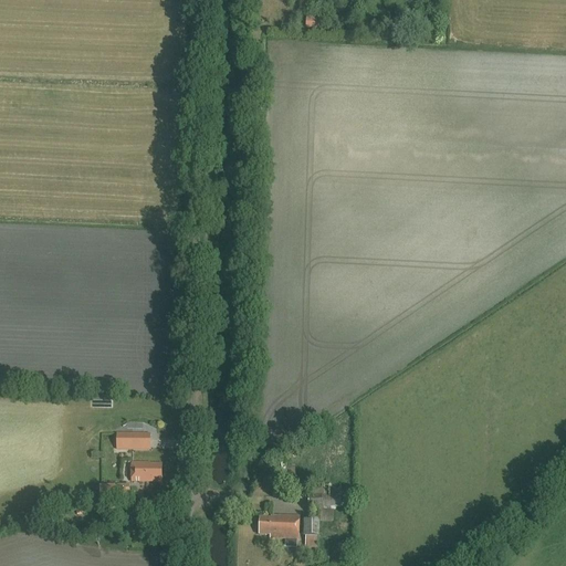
[(307,27),(324,27),(324,18),(307,17),(307,27)]
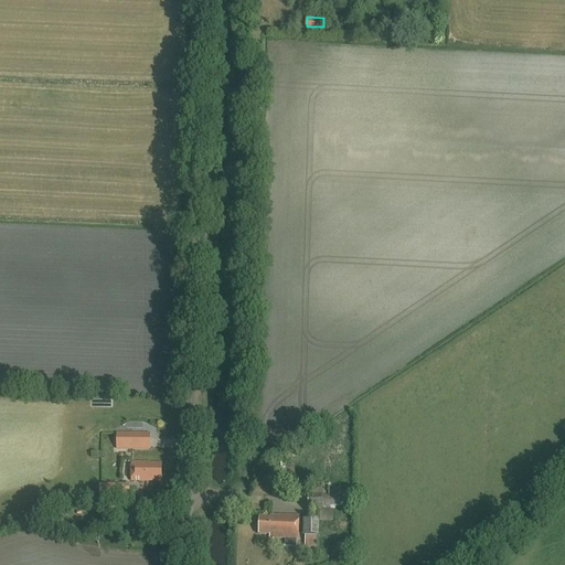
[(150,449),(150,434),(116,434),(116,449),(150,449)]
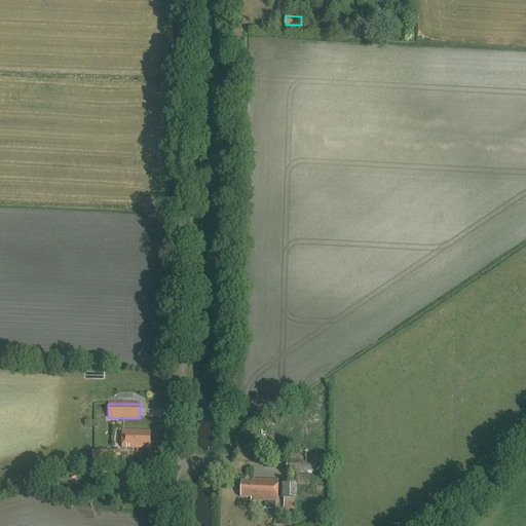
[(150,431),(139,431),(139,430),(122,430),(122,448),(150,448),(150,431)]
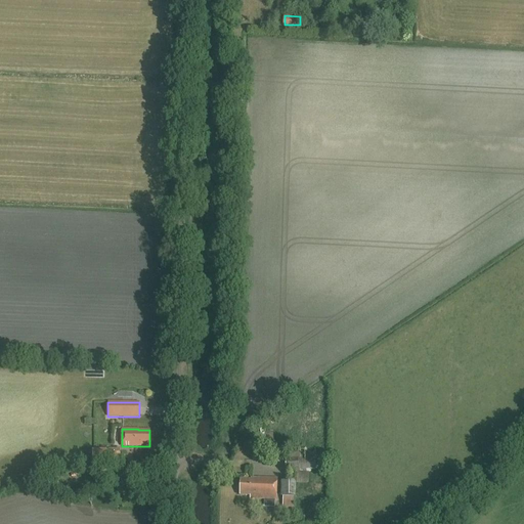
[(263,461),(264,445),(253,444),(253,460),(263,461)]
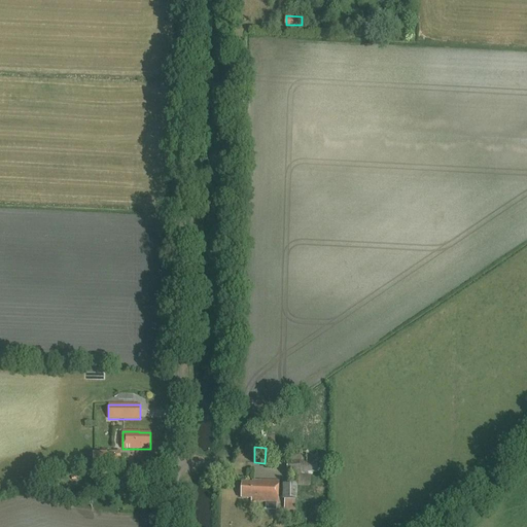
[(301,472),(317,472),(316,462),(301,462),(301,461),(287,461),(287,471),(301,471),(301,472)]
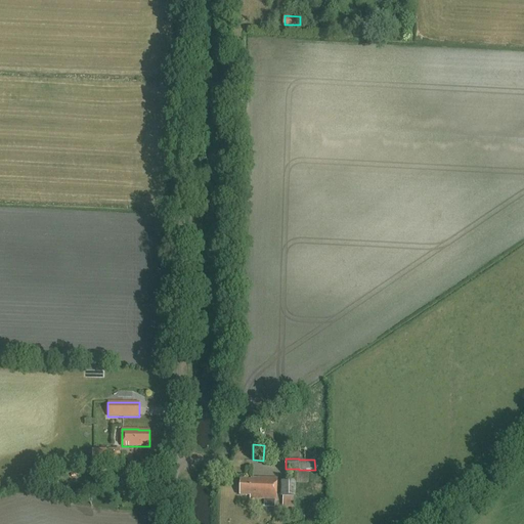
[(250,498),(264,499),(264,508),(274,508),(275,499),(276,499),(277,478),(258,478),(258,480),(241,480),(241,495),(250,495),(250,498)]
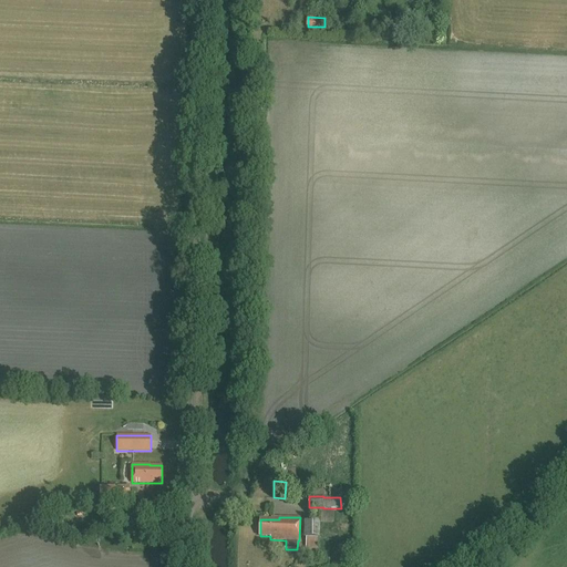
[(305,538),(307,538),(318,538),(319,538),(320,523),(305,522),(305,538)]
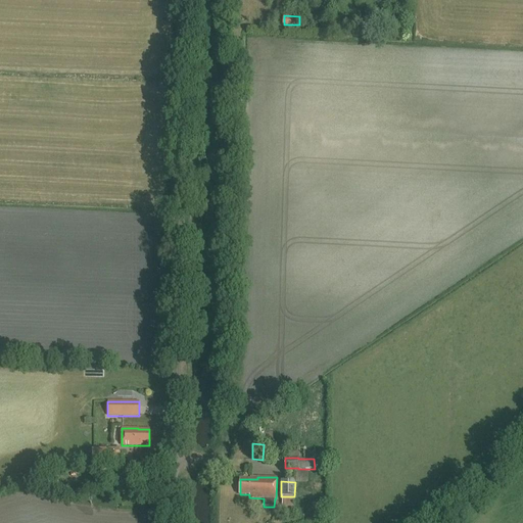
[(292,507),(293,496),(283,496),(282,507),(292,507)]
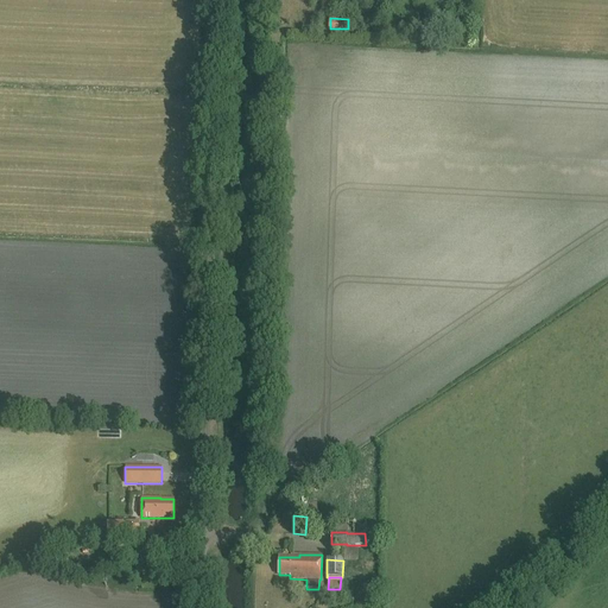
All buildings are outlined.
